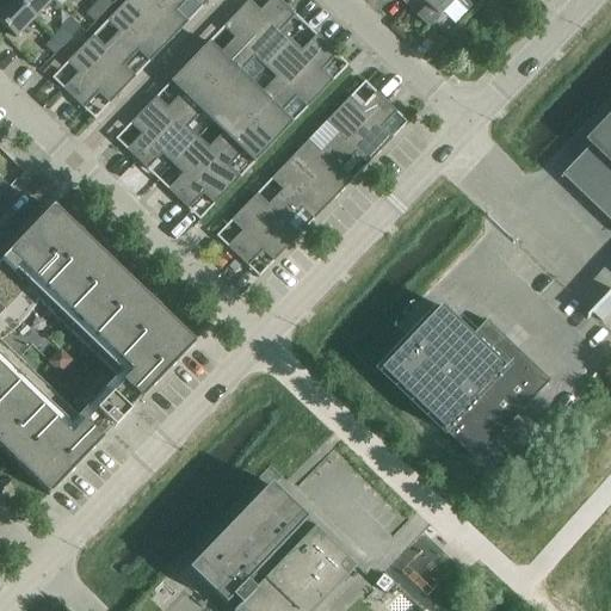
[(0,0),(0,23),(7,30),(16,38),(34,18),(14,0),(0,0)]
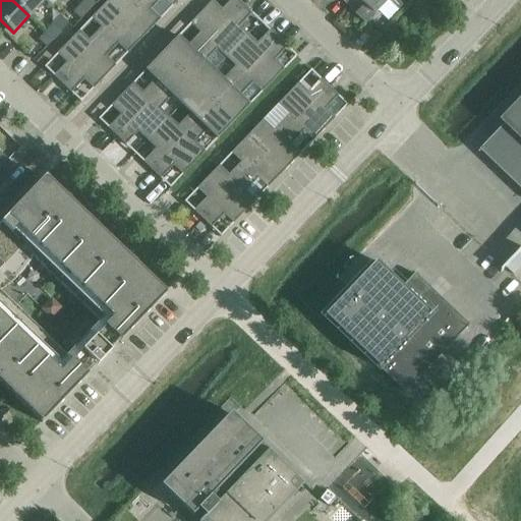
[(12,0),(29,15),(44,0),(12,0)]
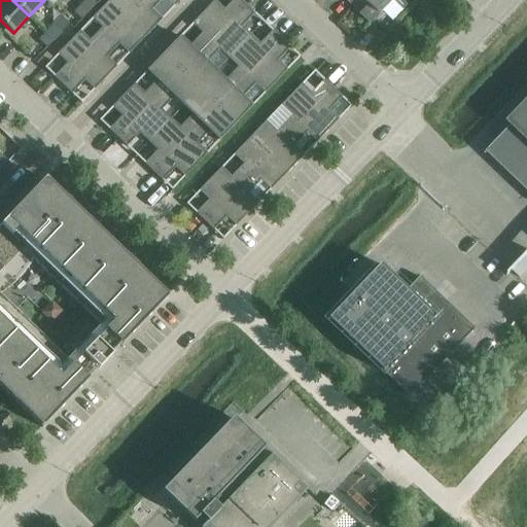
[(93,0),(85,0),(81,4),(90,11),(97,4),(93,0)]
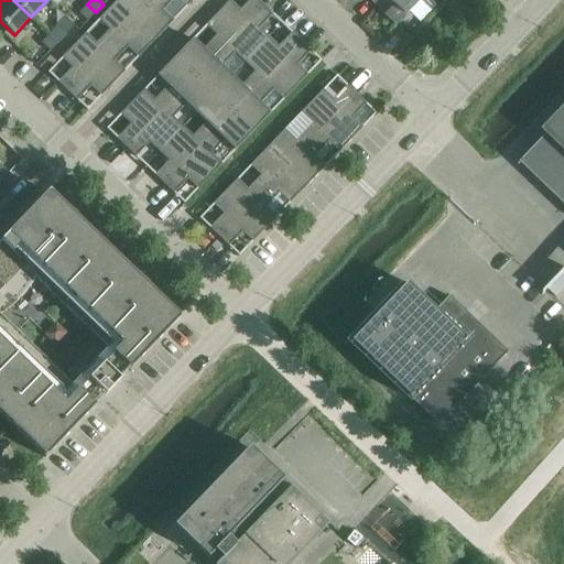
[(136,20),(154,0),(117,0),(116,1),(136,20)]
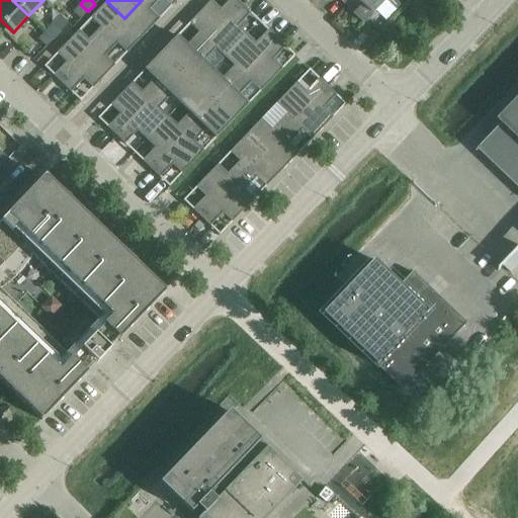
[(165,0),(171,6),(177,0),(142,0),(124,18),(143,35),(159,19),(150,10),(159,0),(165,0)]
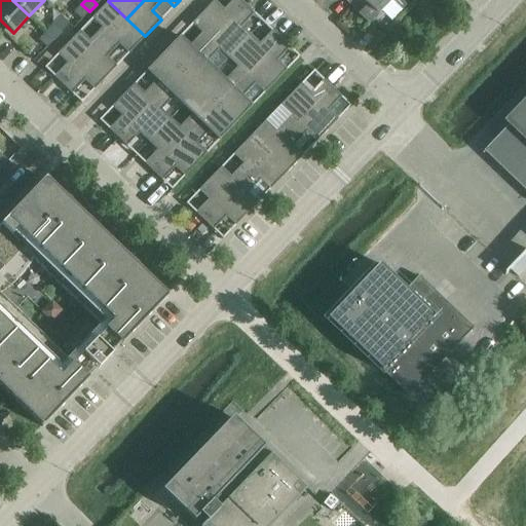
[(181,71),(246,4),(240,0),(231,0),(223,9),(214,0),(192,24),(201,33),(189,45),(180,36),(163,53),(181,71)]
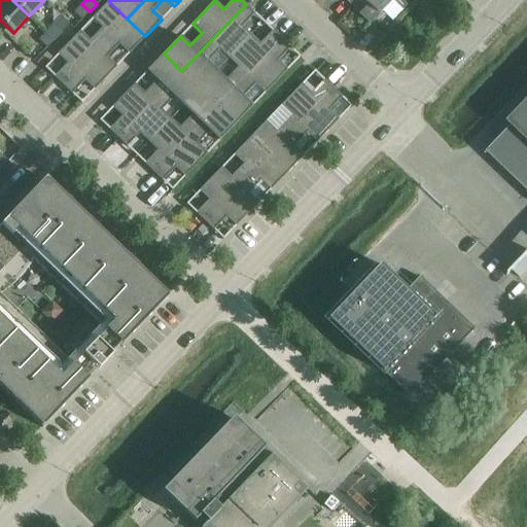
[(370,24),(382,11),(392,21),(408,5),(401,0),(357,0),(352,6),(370,24)]
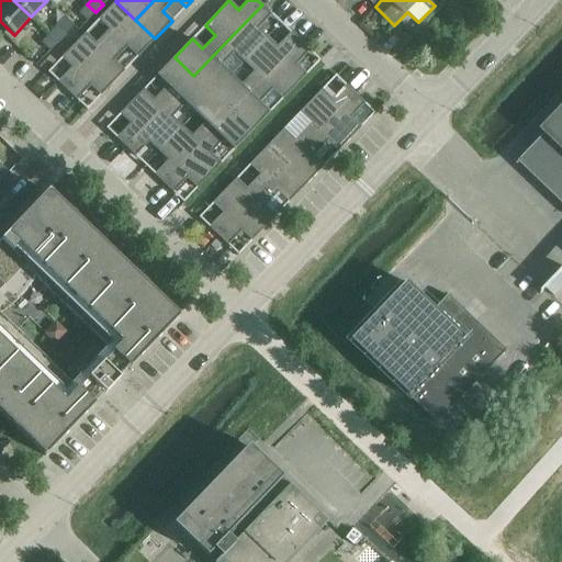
[(67,91),(135,20),(115,1),(98,20),(108,30),(94,43),(85,33),(60,58),(70,67),(57,81),(67,91)]
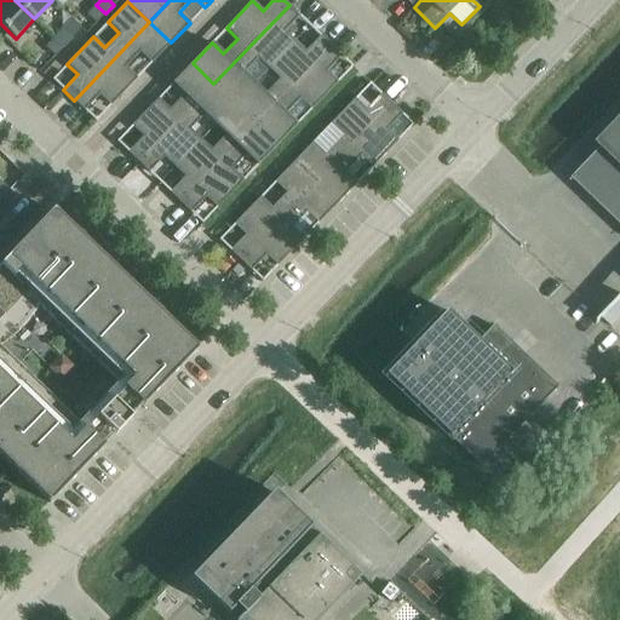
[(105,13),(96,5),(87,13),(97,23),(105,13)]
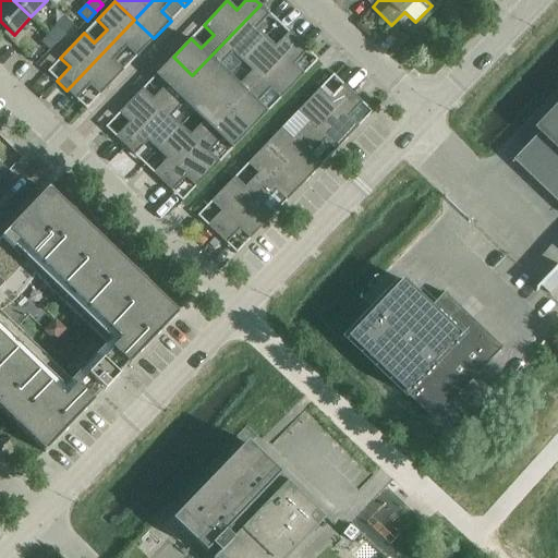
[(242,61),(266,37),(256,28),(270,14),(261,4),(192,75),(211,94),(229,75),(219,65),(232,52),(242,61)]
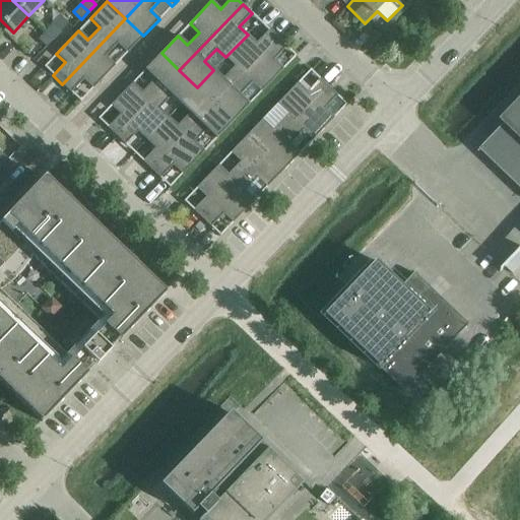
[(127,53),(143,36),(125,18),(62,84),(71,93),(83,80),(92,88),(115,66),(106,57),(118,44),(127,53)]
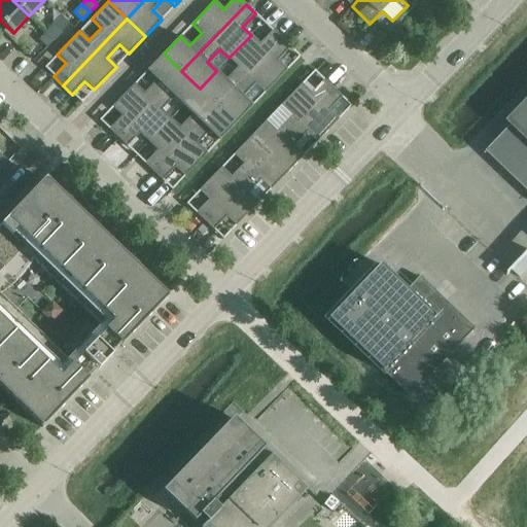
[(54,24),(46,32),(55,39),(62,32),(54,24)]
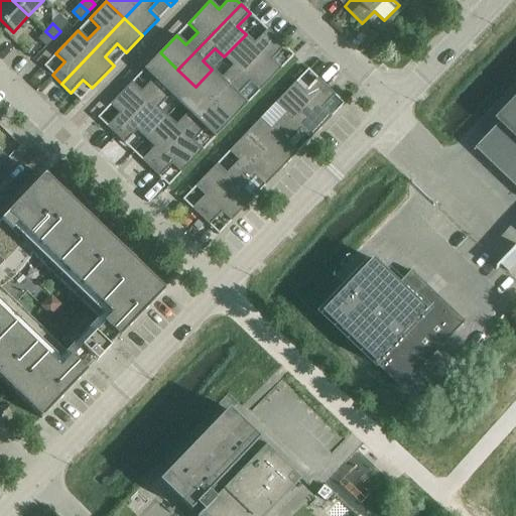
[(213,104),(275,38),(266,29),(254,42),(246,34),(224,56),(233,66),(221,79),(212,70),(196,87),(213,104)]
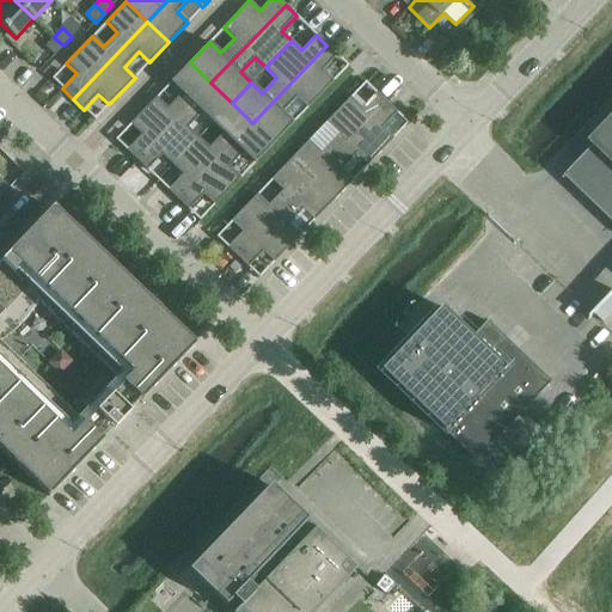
[(63,46),(54,37),(46,47),(54,55),(63,46)]
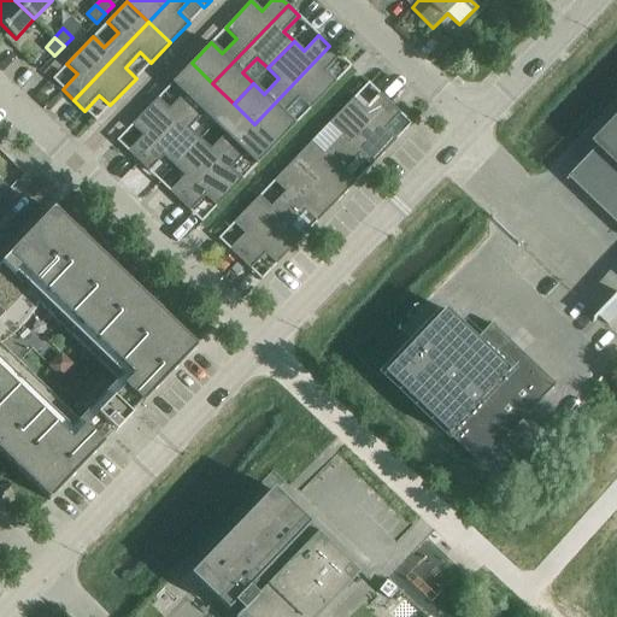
[(310,109),(336,82),(325,71),(340,56),(329,46),(254,124),(276,145),(295,124),(285,113),(299,99),(310,109)]
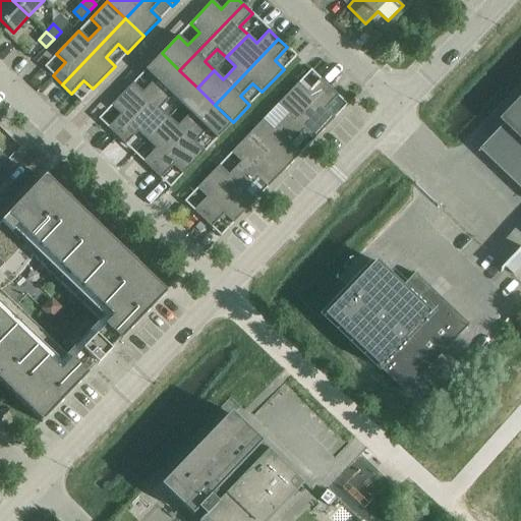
[(116,136),(179,70),(162,53),(145,70),(154,79),(142,92),(132,82),(111,106),(119,114),(107,127),(116,136)]
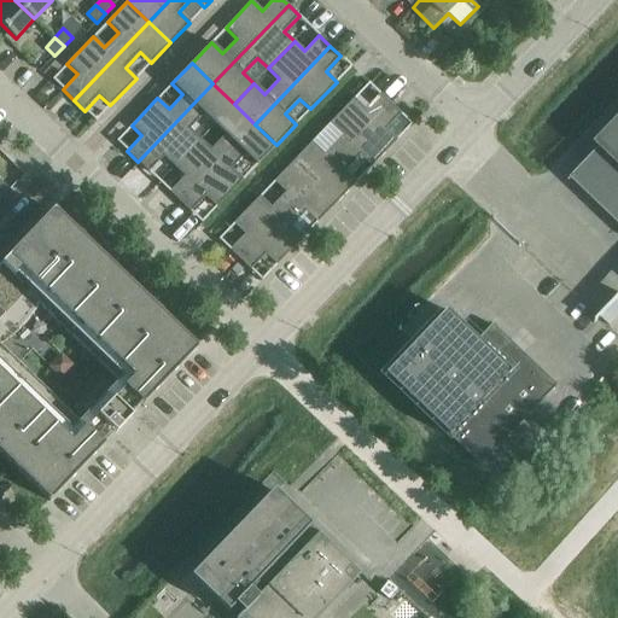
[(214,124),(234,104),(213,83),(138,162),(147,172),(163,156),(174,167),(199,139),(190,129),(203,114),(214,124)]
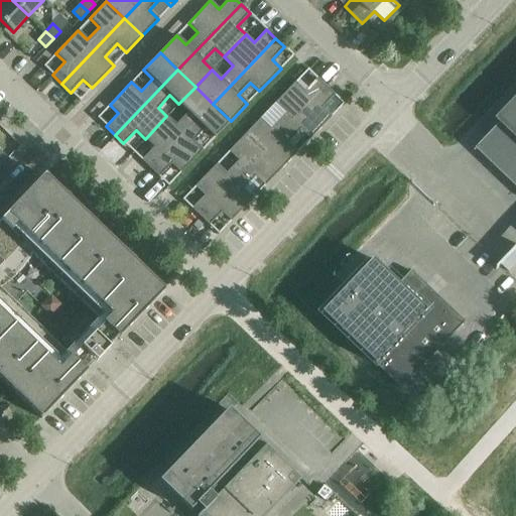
[(263,151),(326,87),(316,78),(304,91),(295,82),(273,105),(282,114),(270,126),(261,117),(245,134),(263,151)]
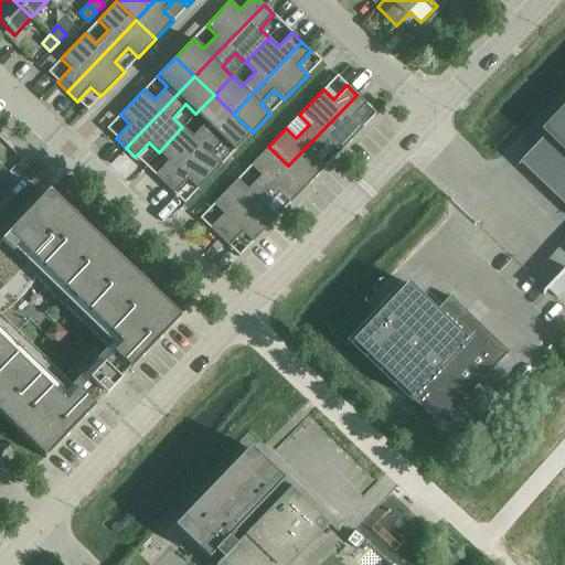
[(202,146),(233,114),(214,95),(195,114),(206,124),(193,137),(182,127),(159,152),(169,162),(156,176),(164,184),(202,146)]
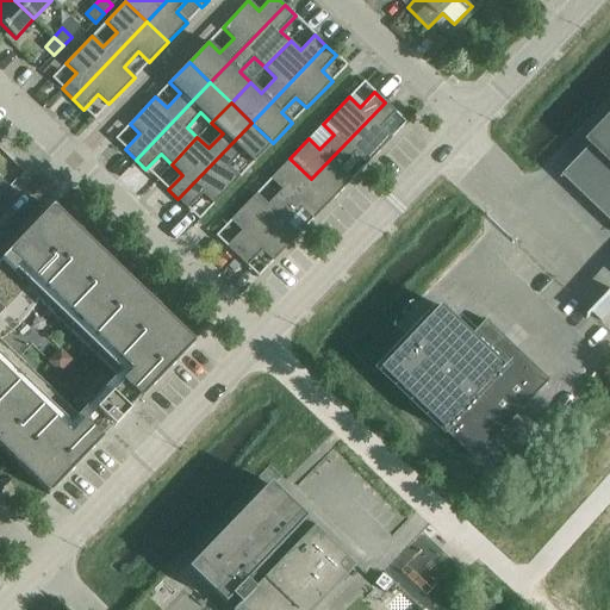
[(358,131),(311,179),(332,200),(352,180),(341,169),(354,154),(366,165),(379,151),(392,138),(380,128),(396,112),(385,103),(358,131)]
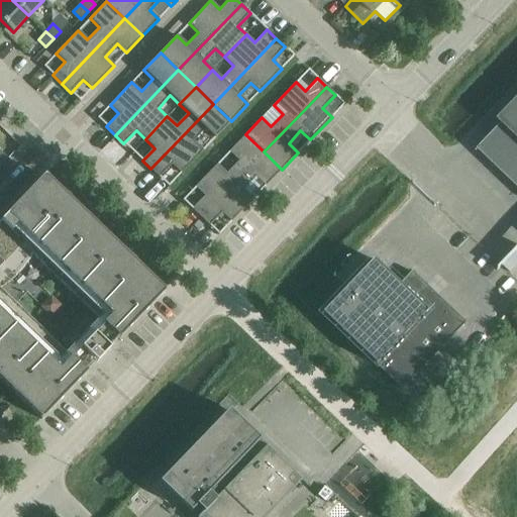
[(185,133),(150,169),(160,178),(172,165),(182,174),(193,163),(204,150),(194,141),(206,129),(215,138),(232,121),(231,121),(213,104),(185,133)]
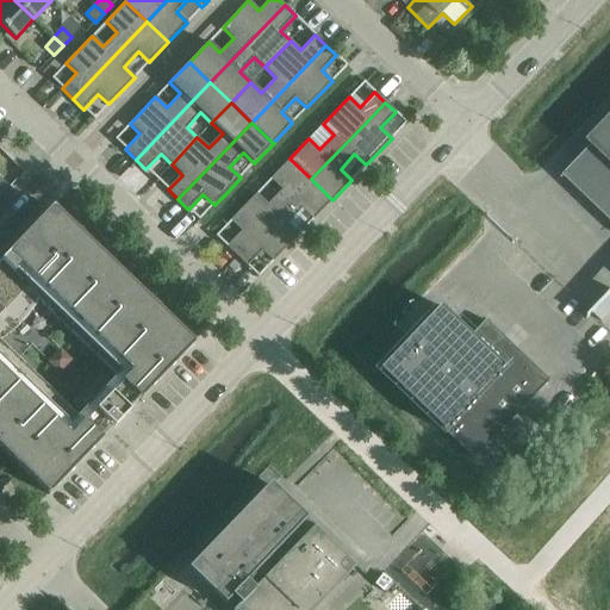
[(609,126),(564,175),(609,219),(609,126)]
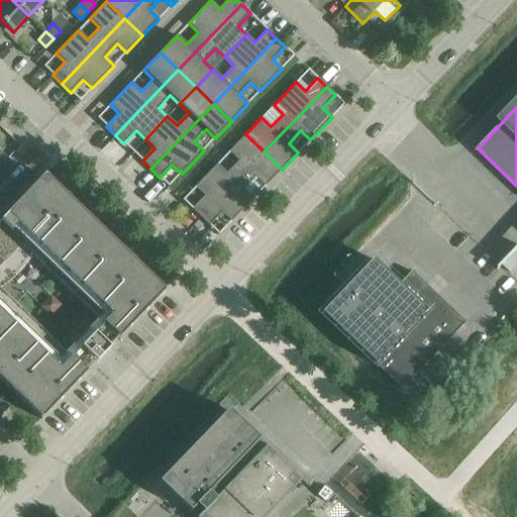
[(201,217),(264,151),(245,134),(229,151),(238,161),(226,173),(217,165),(195,187),(204,196),(192,209),(201,217)]
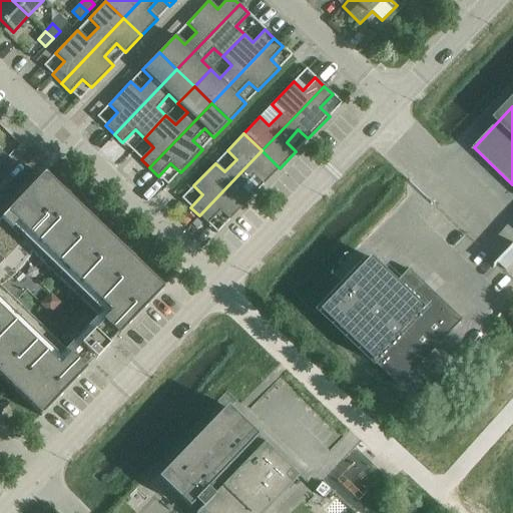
[(222,191),(199,215),(208,224),(219,210),(229,220),(240,208),(251,197),(264,185),(280,168),(262,150),(222,191)]
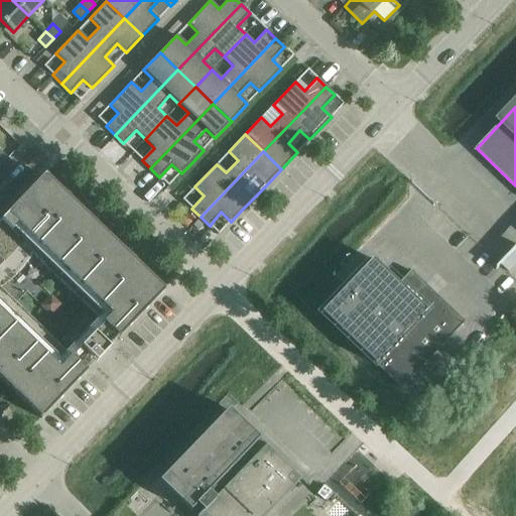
[(0,379),(41,418),(164,290),(44,174),(0,220),(0,379)]
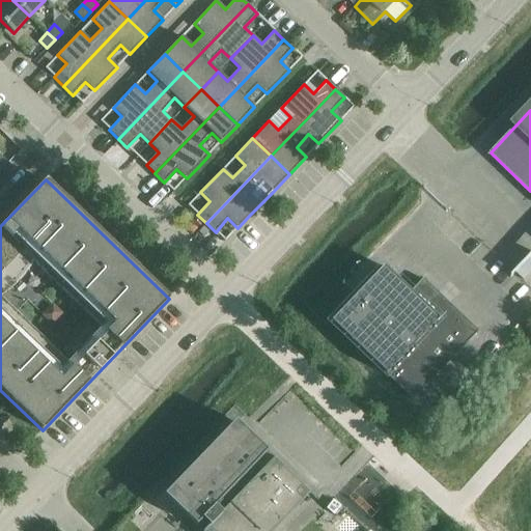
[(330,322),(413,399),(478,331),(422,278),(410,291),(383,266),(330,322)]
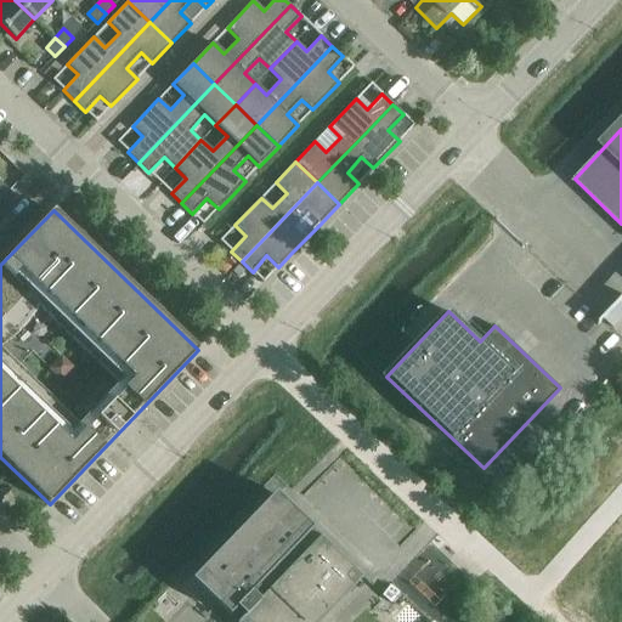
[(275,492),(191,580),(233,621),(320,621),(363,577),(275,492)]
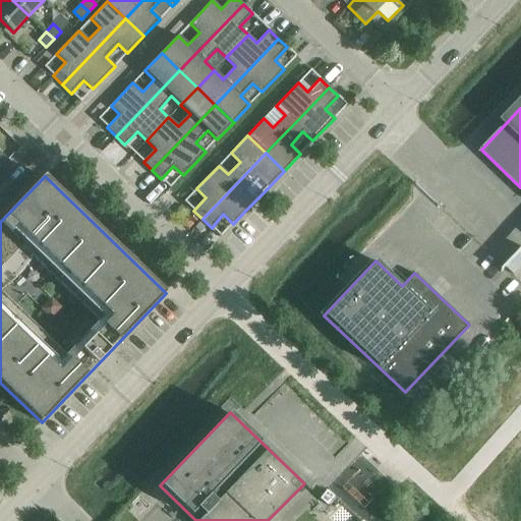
[(357,520),(382,520),(386,517),(367,500),(352,516),(357,520)]
